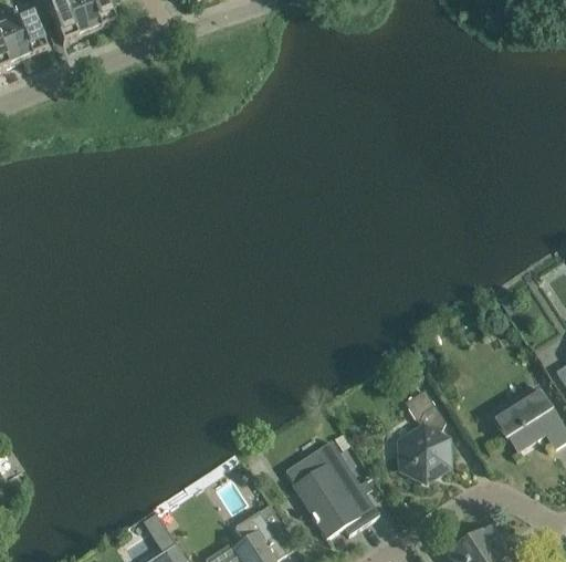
[(62,43),(88,32),(76,0),(66,0),(48,7),(62,43)]
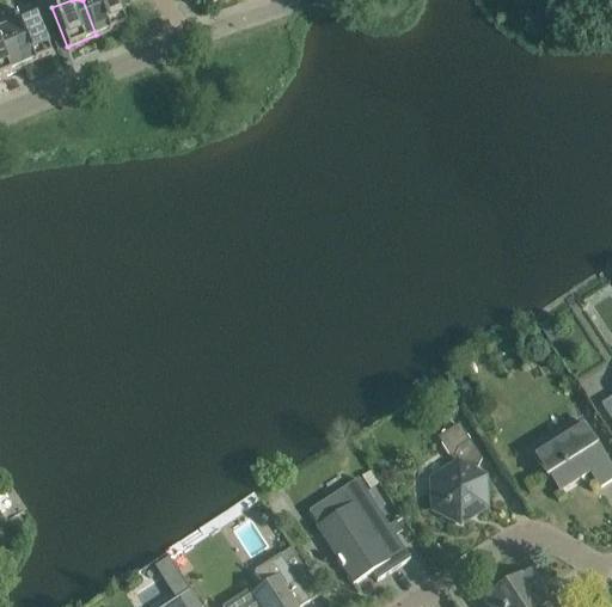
[(83,0),(96,35),(126,24),(120,10),(122,8),(123,10),(124,8),(121,0),(83,0)]
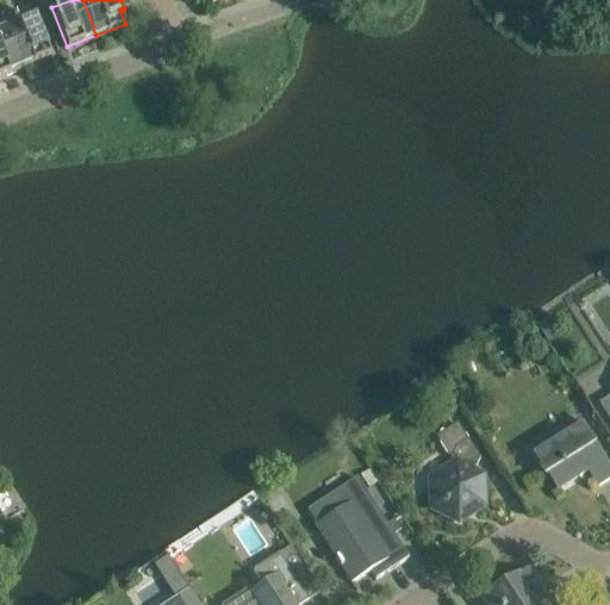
[(5,26),(22,66),(50,54),(33,14),(5,26)]
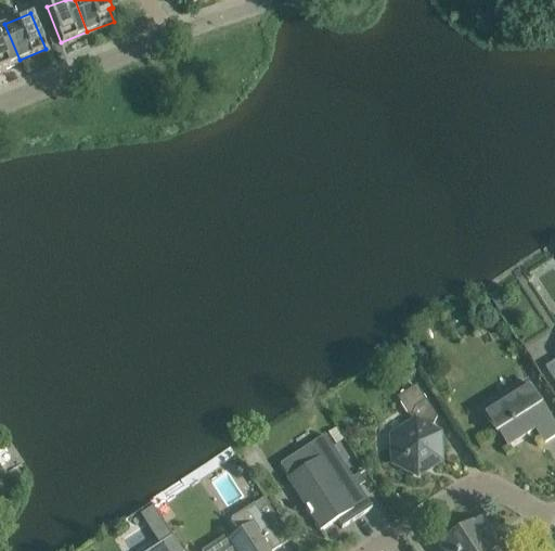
[(0,67),(20,60),(4,24),(0,26),(0,67)]
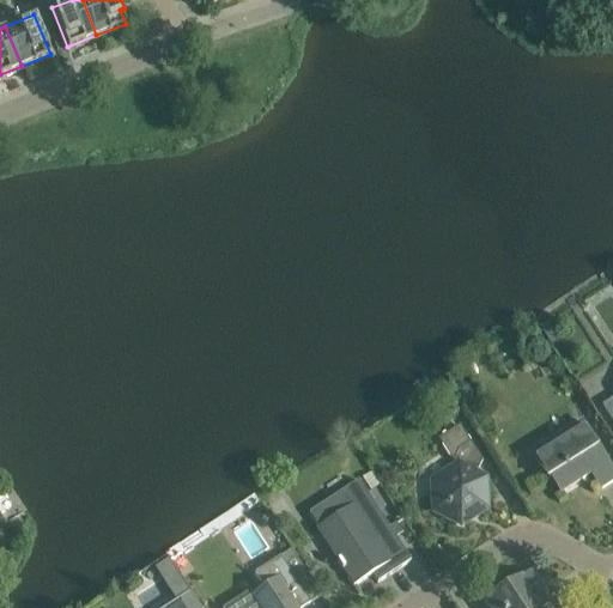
[(541,324),(552,342),(562,336),(550,318),(541,324)]
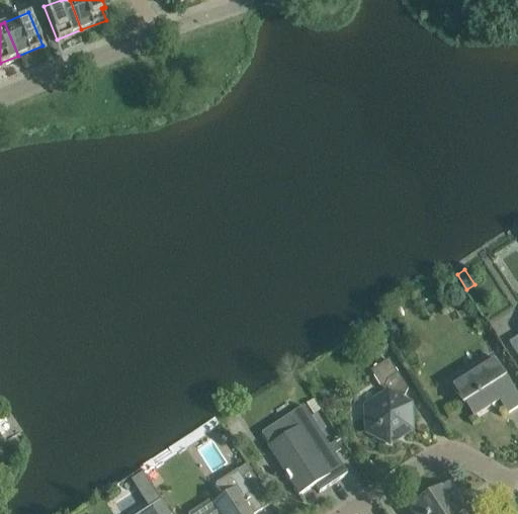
[(387,322),(381,326),(389,336),(400,329),(396,323),(387,322)]
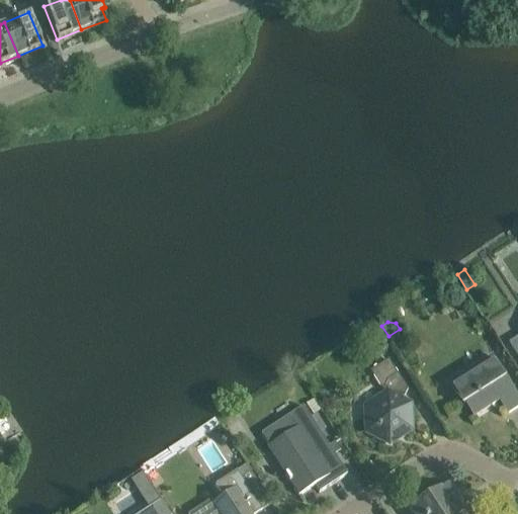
[(517,334),(509,340),(517,353),(517,334)]
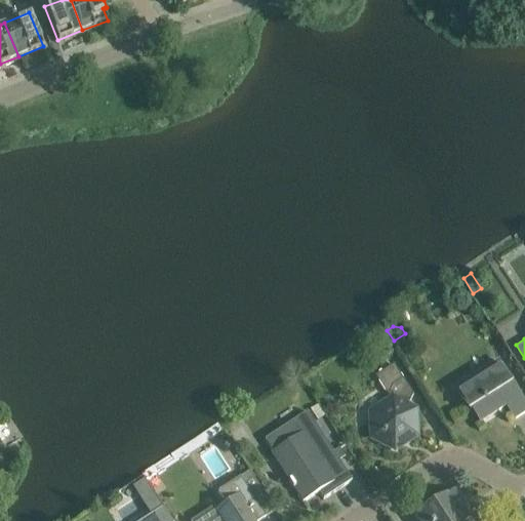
[(515,415),(524,408),(524,398),(499,359),(456,386),(471,409),(474,408),(481,419),(507,403),(515,415)]
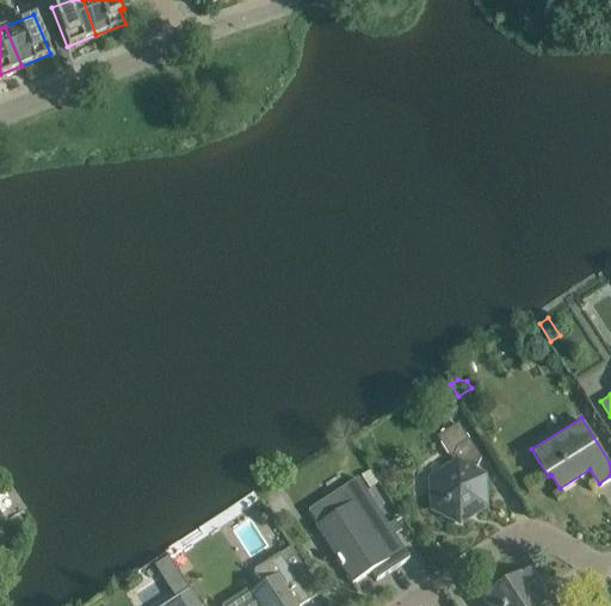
[(437,433),(450,455),(455,457),(429,475),(430,507),(454,519),(487,498),(485,471),(475,465),(480,455),(457,420),(437,433)]
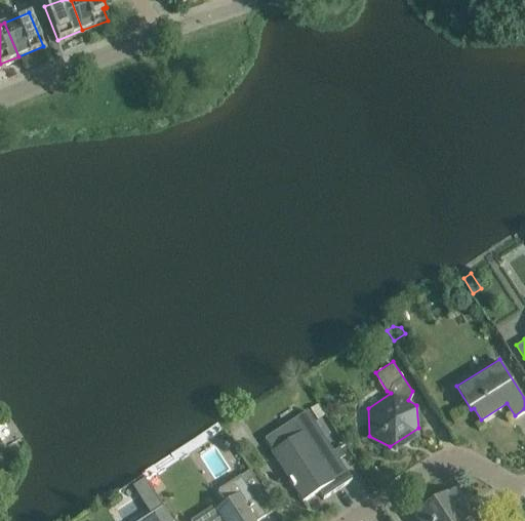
[(307,408),(264,436),(290,477),(288,478),(303,499),(319,488),(323,495),(352,477),(307,408)]
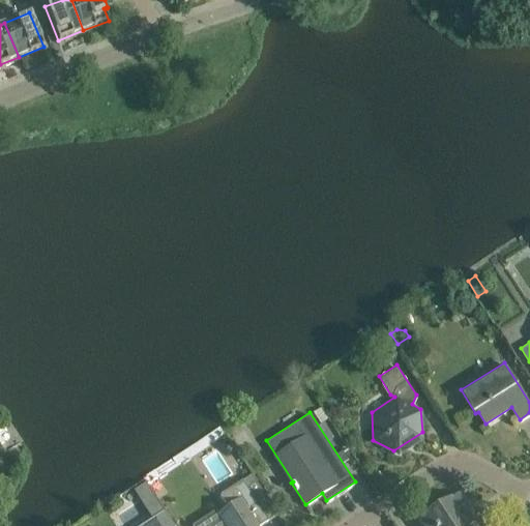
[(217,512),(196,525),(257,525),(268,519),(277,513),(252,472),(241,478),(219,493),(226,502),(228,505),(217,512)]
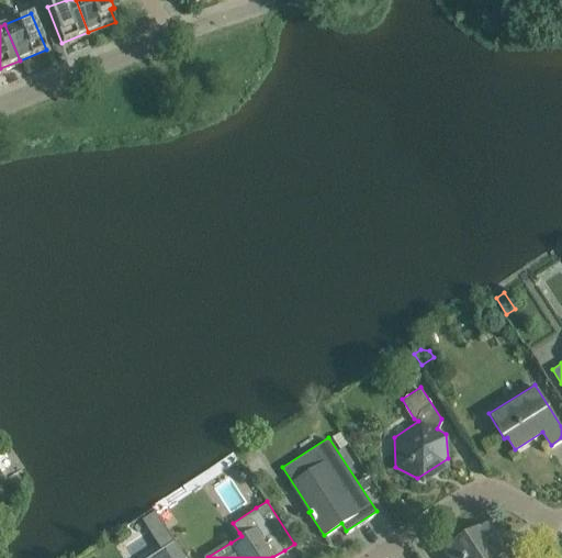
[(510,557),(487,521),(444,549),(448,557),(510,557)]
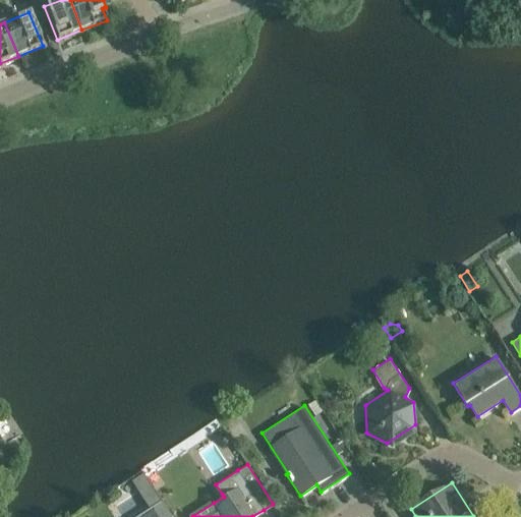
[(170,516),(171,516),(161,501),(151,507),(134,516),(170,516)]
